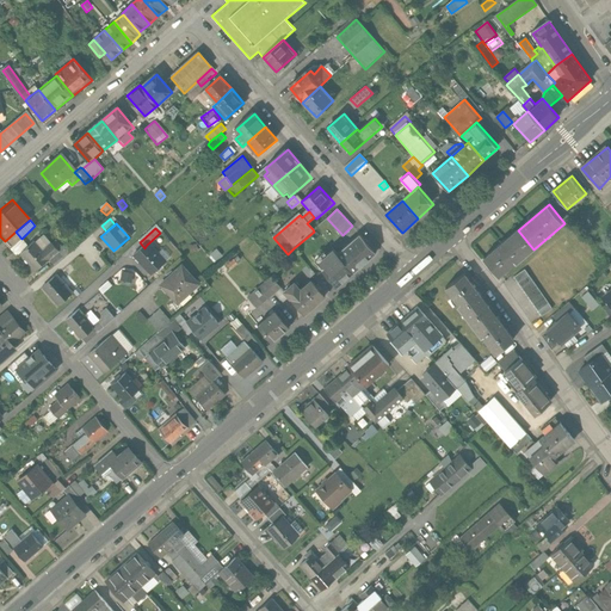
[(518,230),(486,259),(501,277),(534,250),(518,230)]
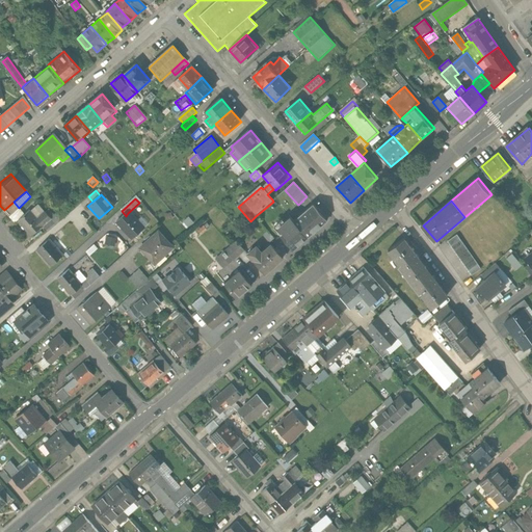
[(278,225),(296,246),(327,219),(314,205),(294,222),(289,216),(278,225)]
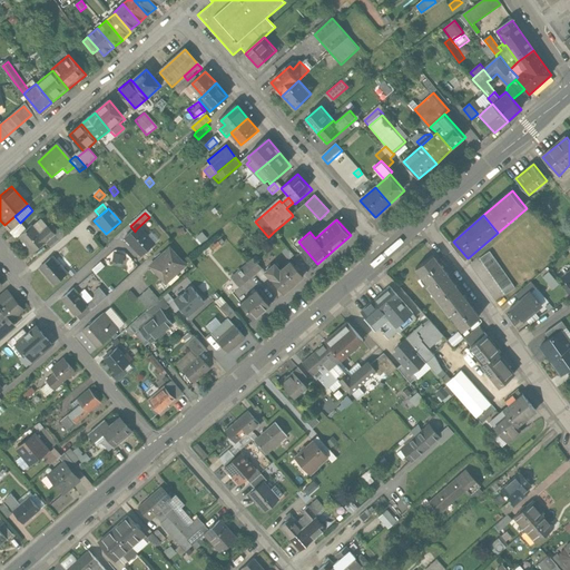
[(31,227),(18,238),(33,256),(47,244),(56,236),(48,227),(39,235),(31,227)]
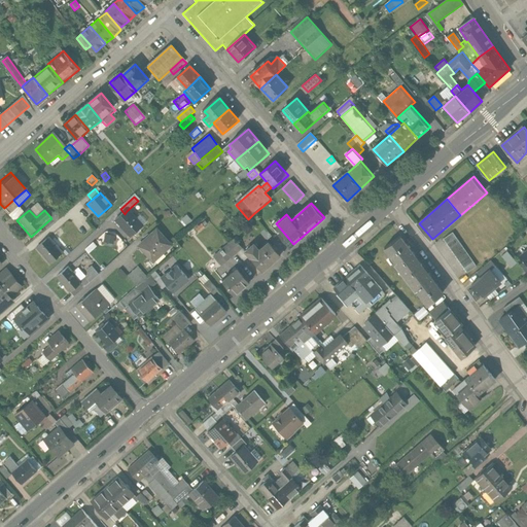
[(125,214),(113,223),(128,239),(141,227),(127,211),(125,214)]
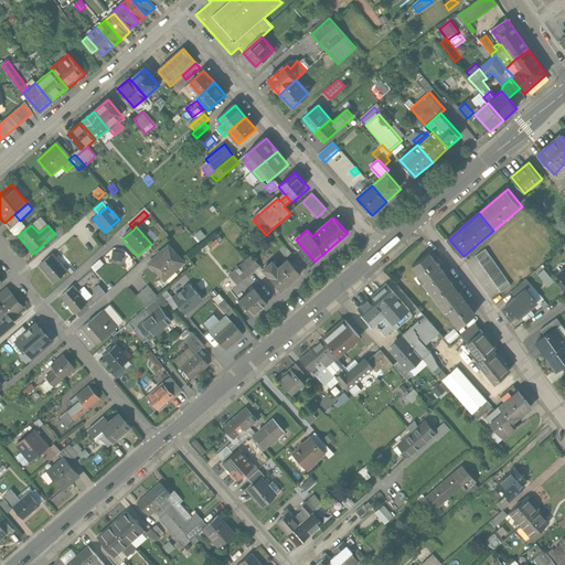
[(46,242),(50,246),(63,233),(60,230),(55,234),(46,242)]
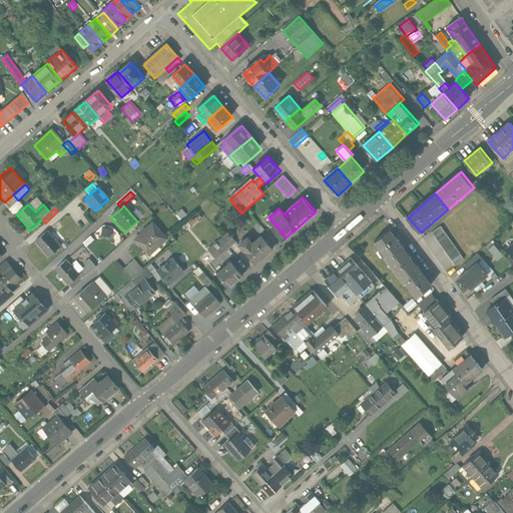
[(198,216),(190,222),(192,225),(200,218),(198,216)]
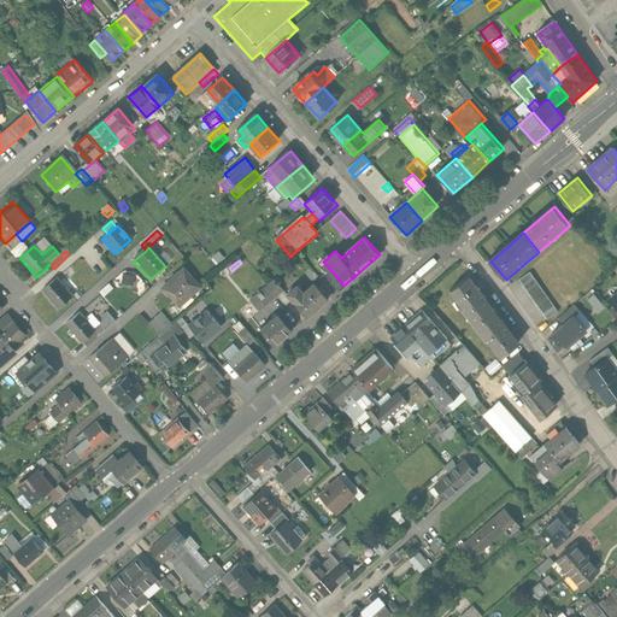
[(97,275),(105,269),(100,264),(92,270),(97,275)]
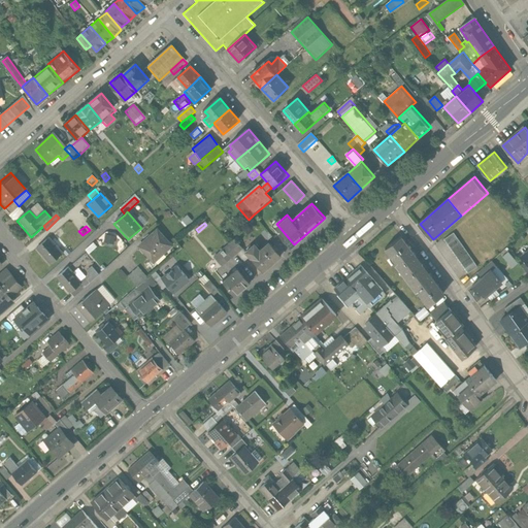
[(266,231),(262,234),(267,241),(272,237),(266,231)]
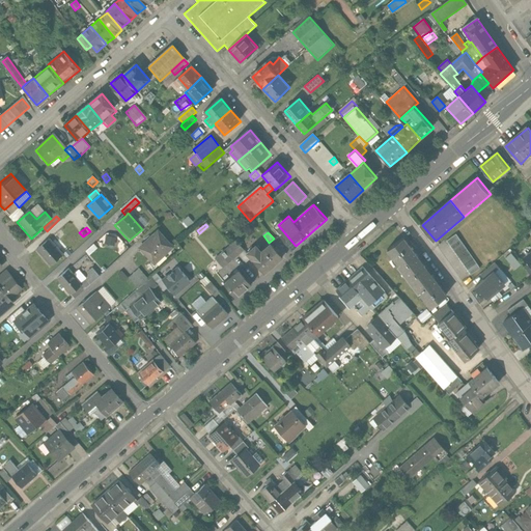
[(157,233),(138,250),(154,266),(171,249),(157,233)]
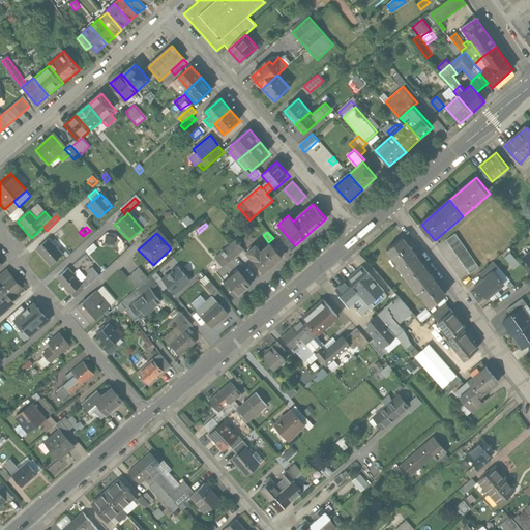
[(454,235),(445,241),(470,275),(479,269),(454,235)]
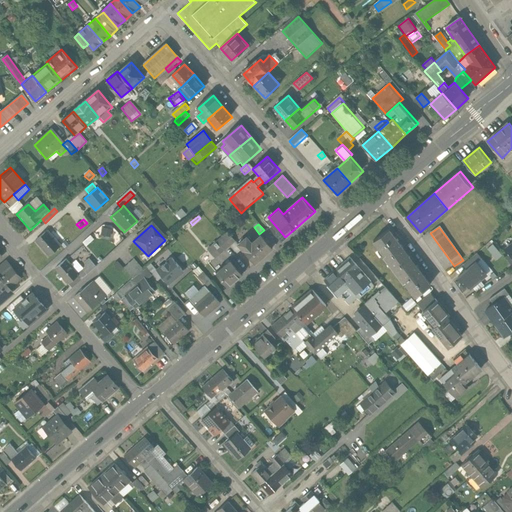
[(373,245),(394,271),(412,256),(391,230),(373,245)]
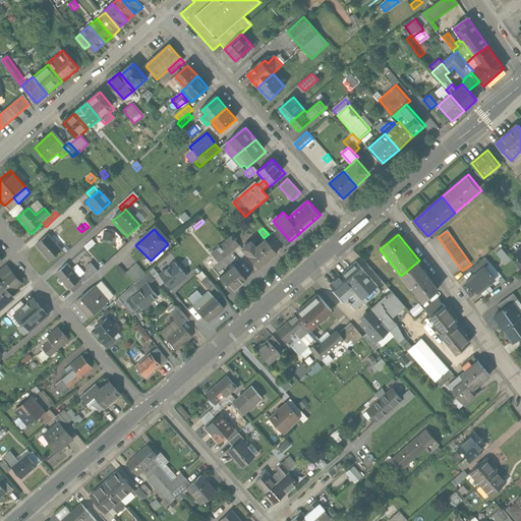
[(47,236),(36,245),(49,259),(60,250),(47,236)]
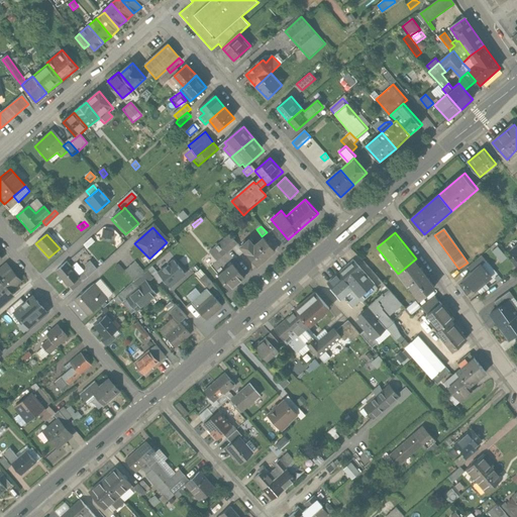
[(238,245),(229,235),(209,253),(216,262),(222,256),(223,257),(238,245)]
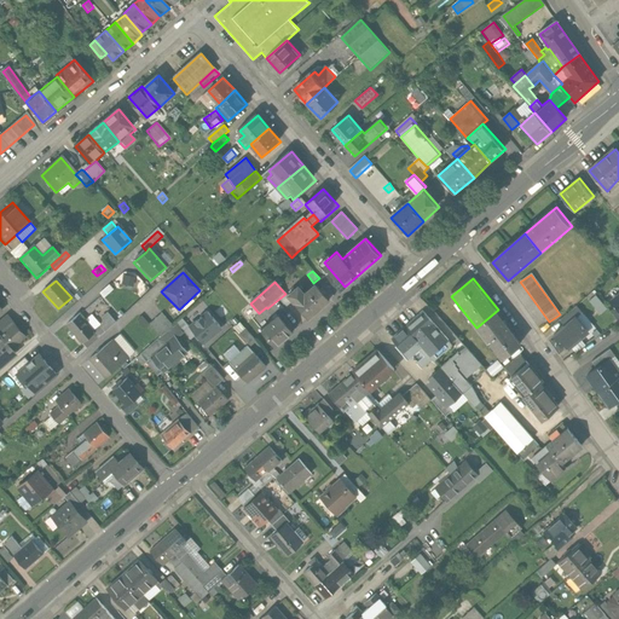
[(288,296),(310,320),(331,304),(316,285),(307,293),(301,285),(288,296)]
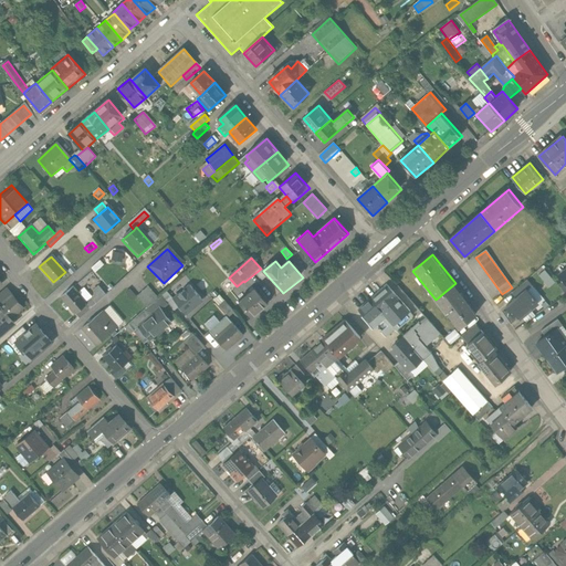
[(100,262),(92,269),(96,274),(104,266),(102,264),(100,262)]
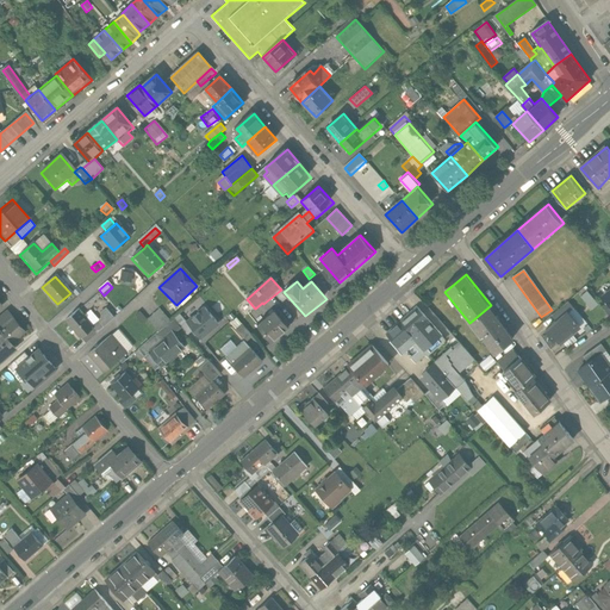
[(587,288),(580,294),(591,307),(598,303),(587,288)]
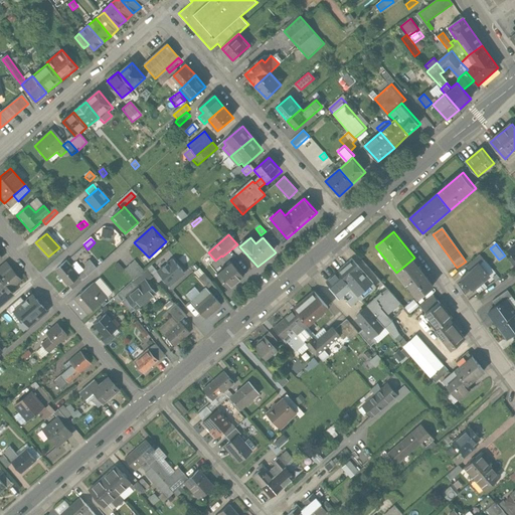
[(90,258),(82,262),(87,268),(78,273),(81,277),(96,268),(90,258)]
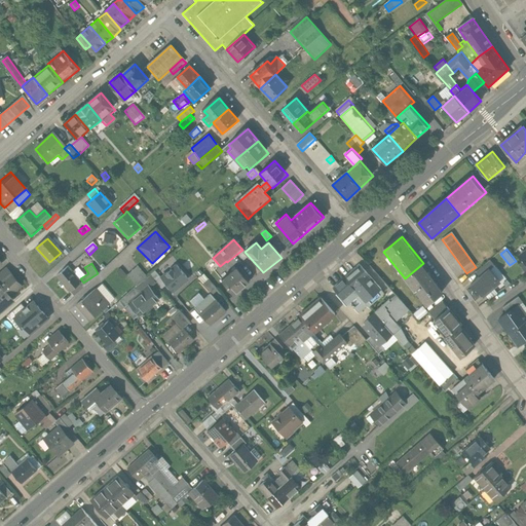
[(423,263),(405,278),(427,306),(446,291),(423,263)]
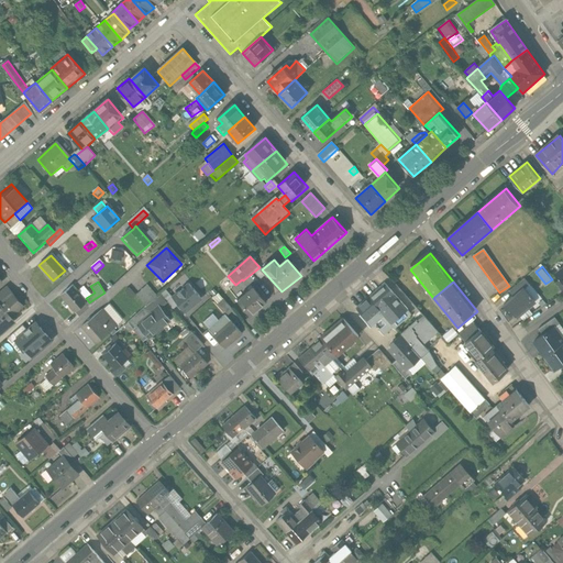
[(392,323),(407,309),(384,283),(367,297),(384,316),(392,323)]
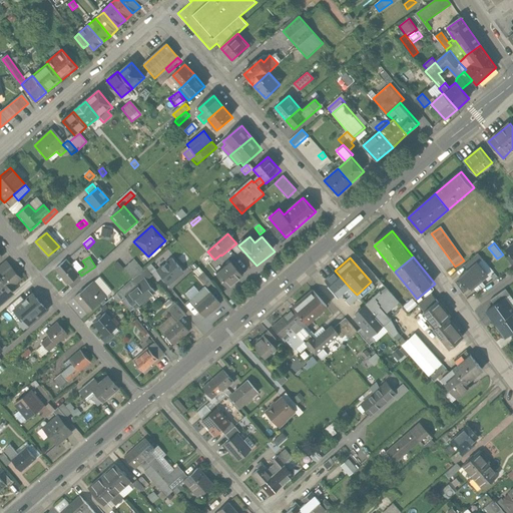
[(171,259),(156,271),(168,285),(183,272),(171,259)]
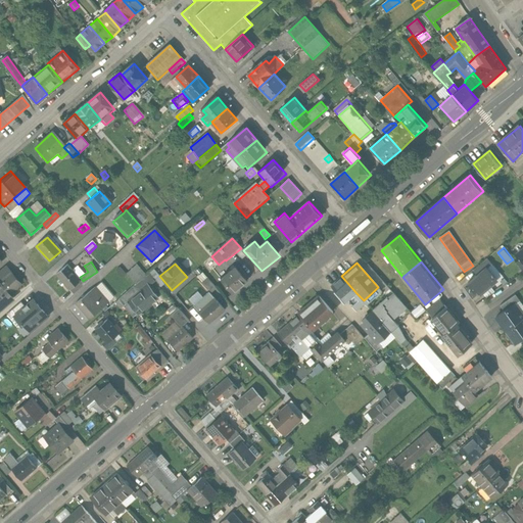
[(221,279),(232,292),(247,280),(235,266),(221,279)]
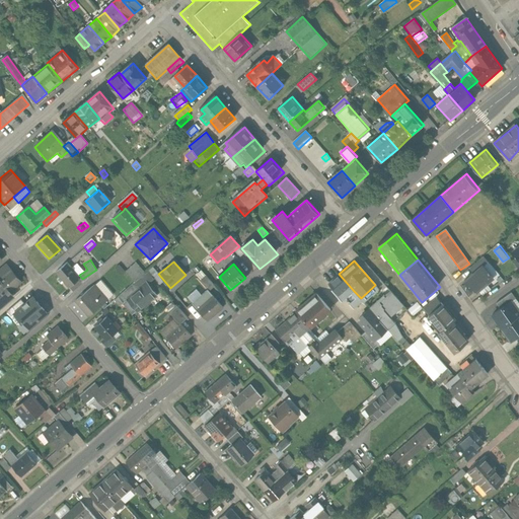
[(66,265),(56,274),(69,288),(79,279),(66,265)]
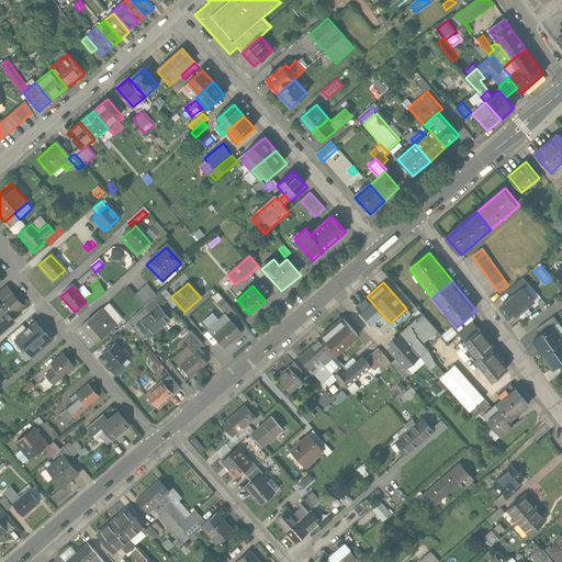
[(147,287),(137,295),(147,307),(158,299),(147,287)]
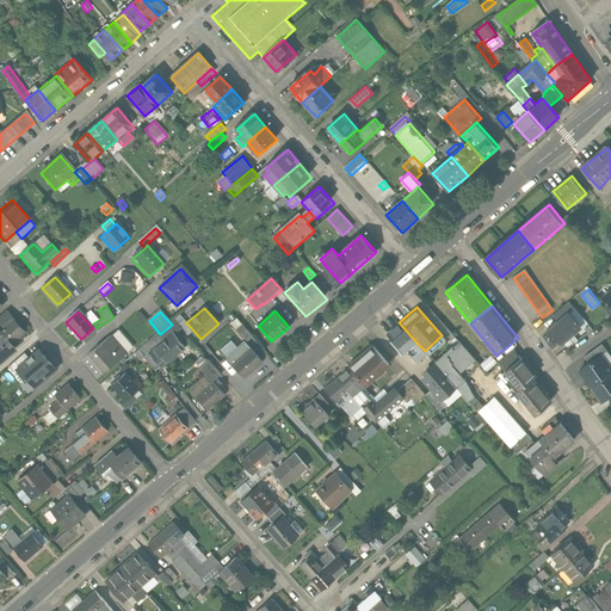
[(562,349),(585,328),(571,312),(547,331),(562,349)]
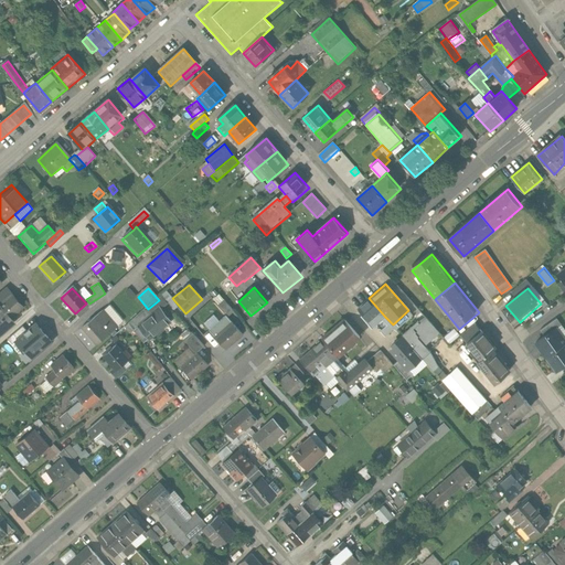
[(224,299),(225,300),(244,322),(251,316),(238,301),(230,291),(227,294),(224,299)]
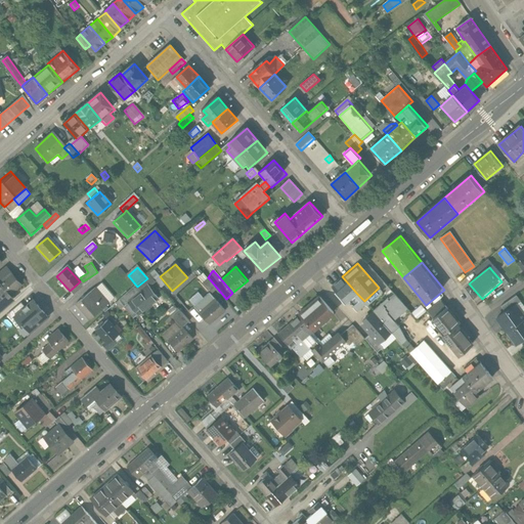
[(13,294),(22,287),(11,275),(1,285),(4,289),(0,292),(0,312),(1,314),(18,299),(13,294)]
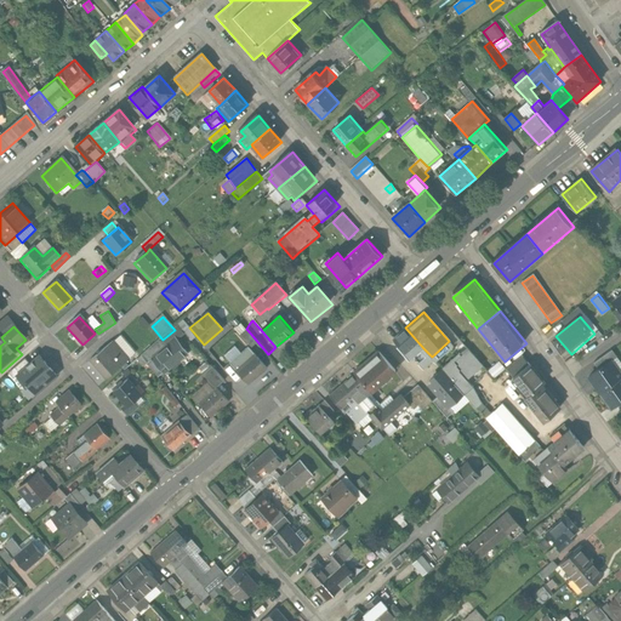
[(176,342),(184,335),(177,328),(175,330),(163,340),(160,342),(166,349),(176,342)]
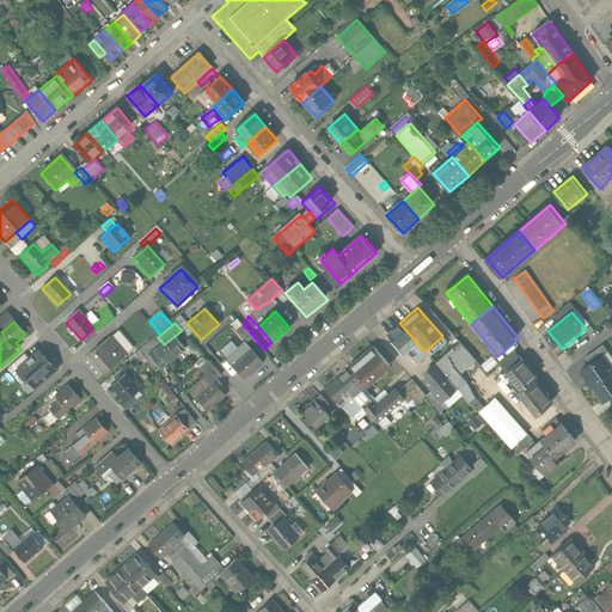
[(417,343),(399,323),(387,334),(393,341),(391,343),(403,356),(417,343)]
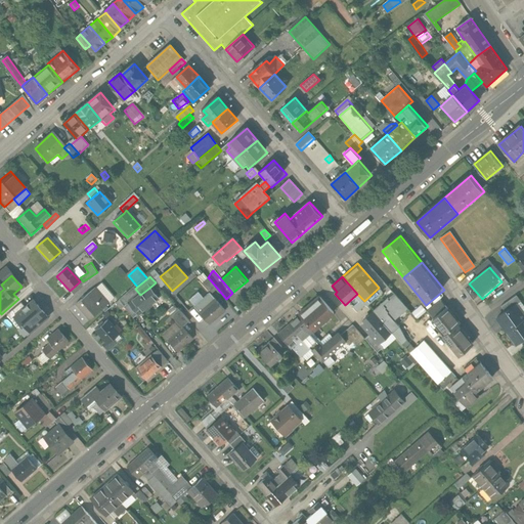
[(217,289),(209,278),(203,284),(211,293),(217,289)]
